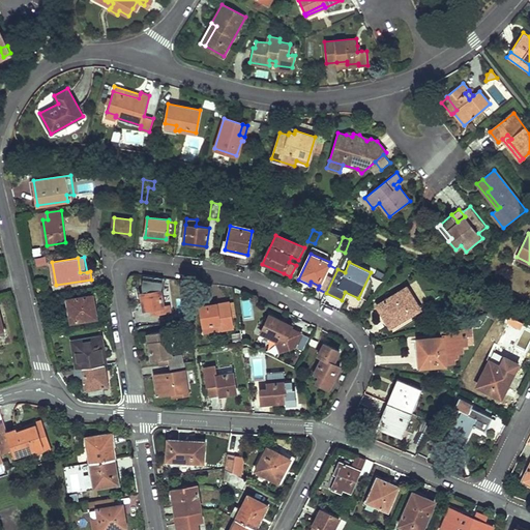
[(163,305),(159,290),(163,290),(164,277),(144,275),(143,286),(144,292),(141,293),(143,301),(145,301),(146,308),(155,307),(156,314),(170,312),(169,305),(163,305)]
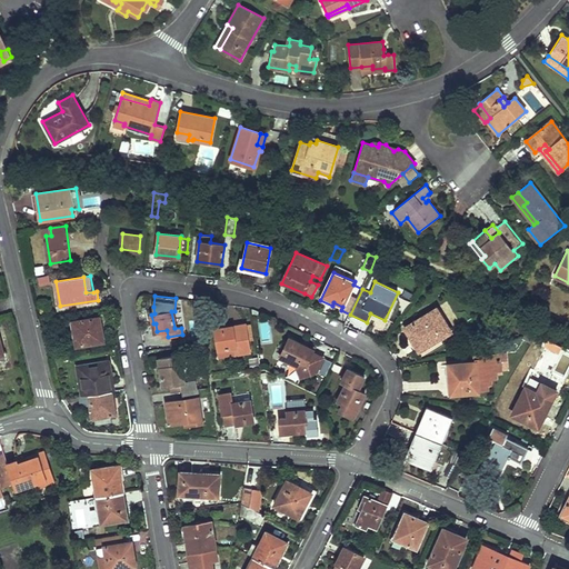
[(436,309),(403,329),(419,351),(450,332),(436,309)]
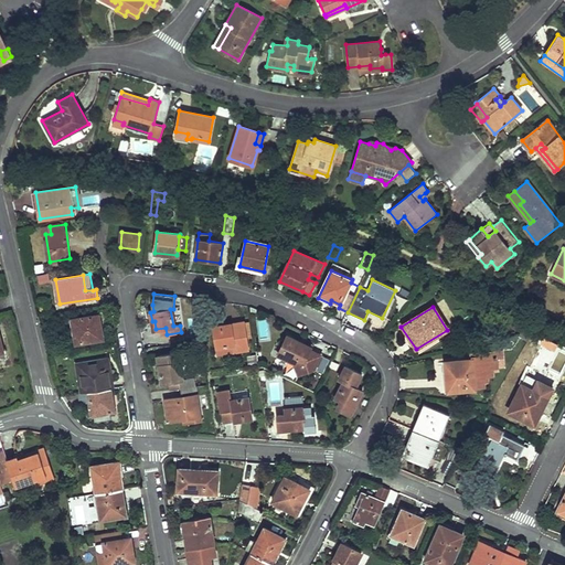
[(99,315),(72,319),(75,343),(99,340),(97,326),(100,326),(99,315)]
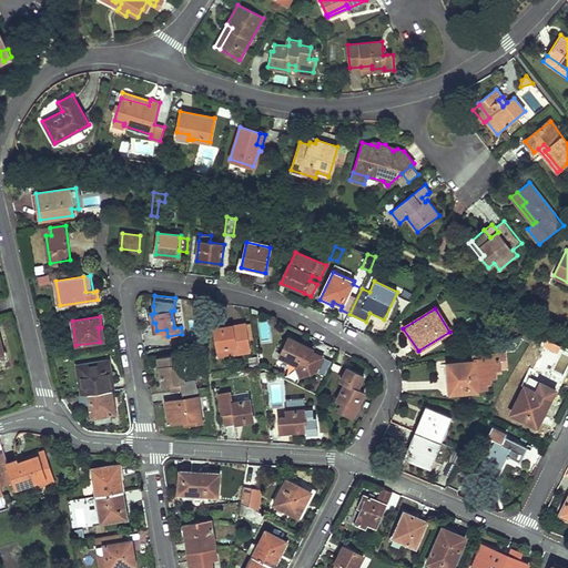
[(245,323),(214,327),(219,356),(250,352),(247,342),(245,323)]
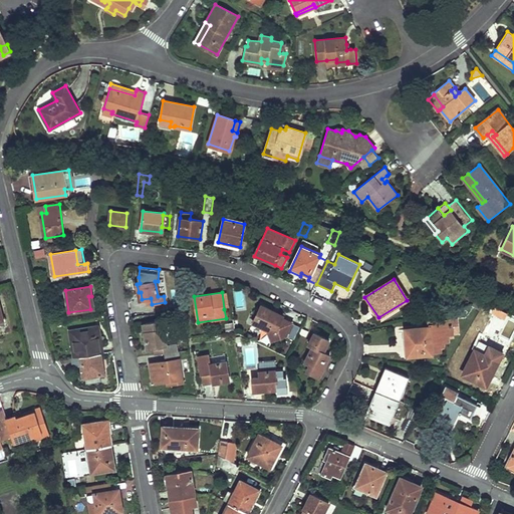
[(485,303),(476,297),(471,305),(480,310),(485,303)]
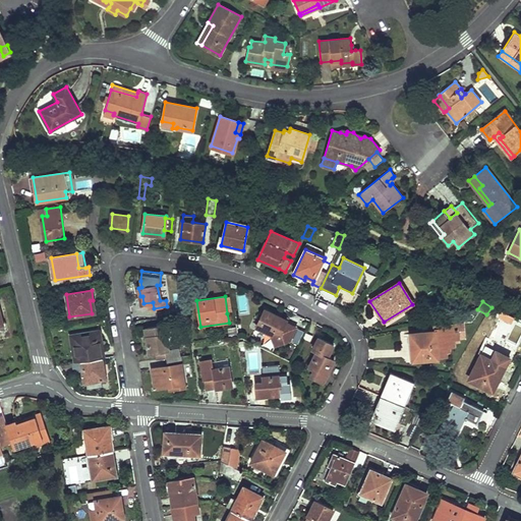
[(286,322),(265,310),(256,327),(265,331),(272,335),(275,344),(290,339),(296,327),(286,322)]
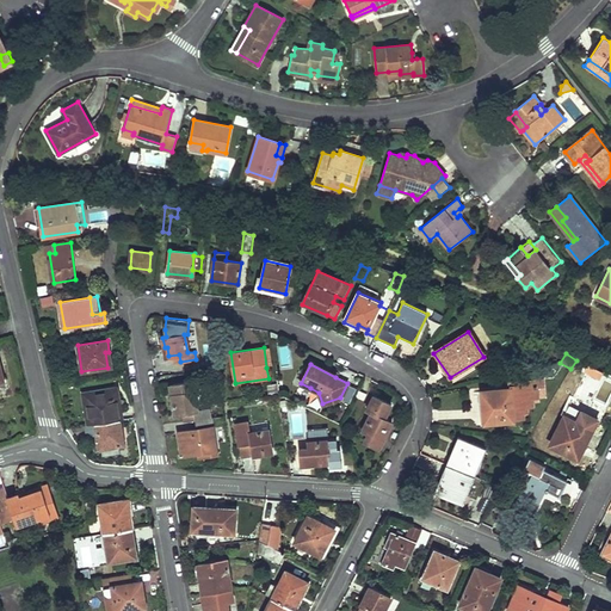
[(597,369),(585,364),(582,370),(593,376),(597,369)]
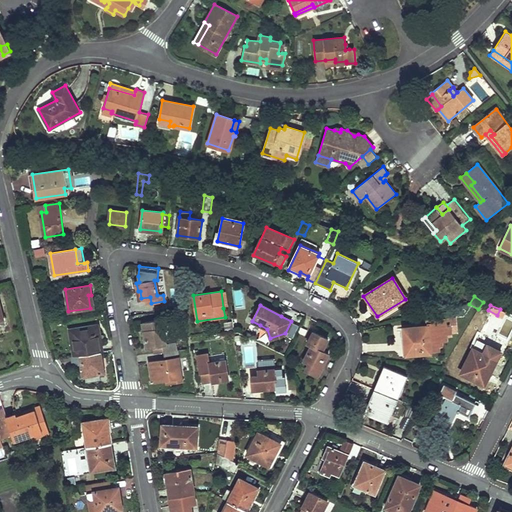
[(427,326),(403,328),(404,339),(409,338),(410,352),(435,350),(450,329),(449,324),(456,323),(455,318),(436,320),(436,323),(427,323),(427,326)]
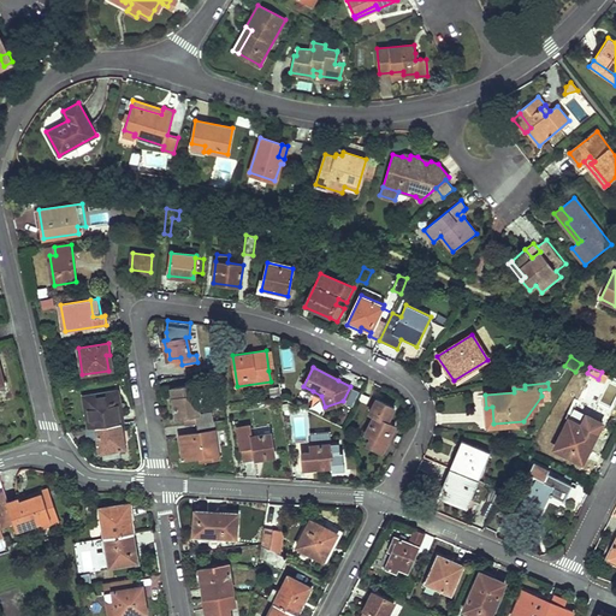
[(196,395),(194,384),(172,388),(173,398),(175,408),(178,408),(179,418),(185,416),(187,425),(197,424),(214,421),(213,412),(199,413),(196,395)]
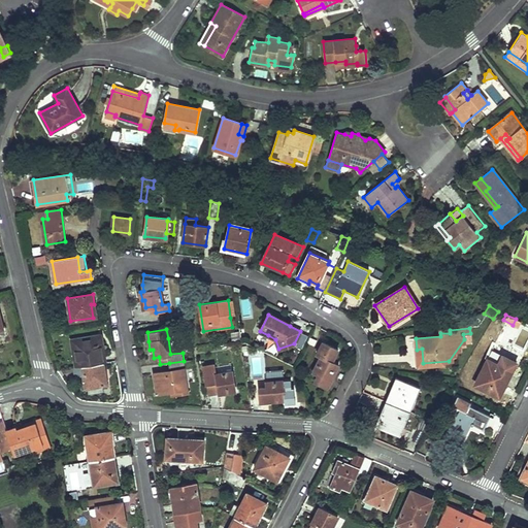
[(301,350),(308,337),(303,334),(296,347),(301,350)]
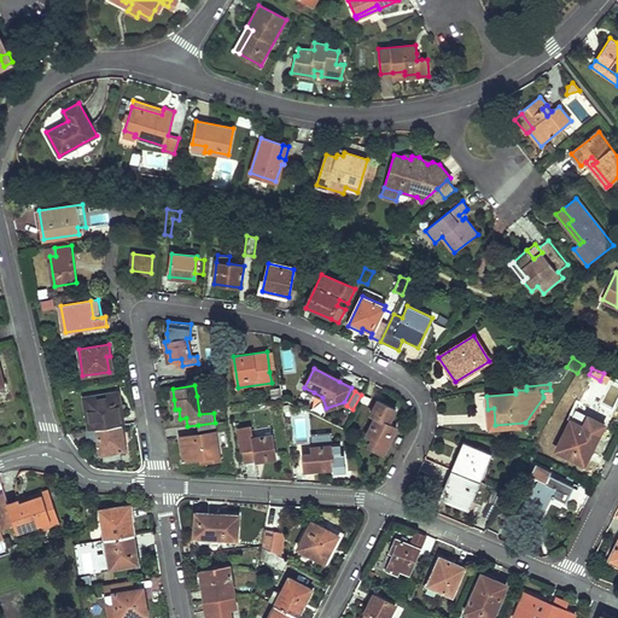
[(322,397),(314,392),(310,400),(319,404),(322,397)]
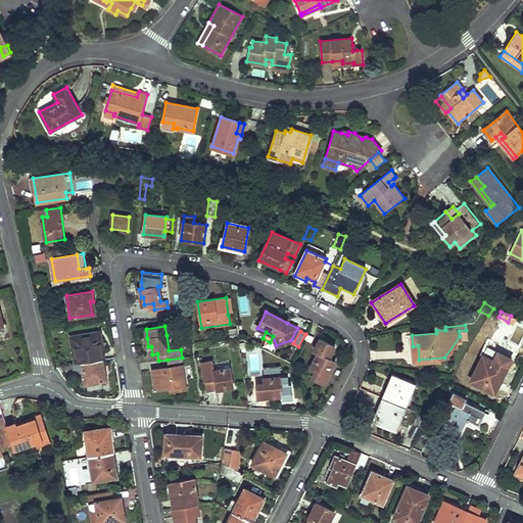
[(102,360),(98,334),(74,337),(77,363),(81,363),(102,360)]
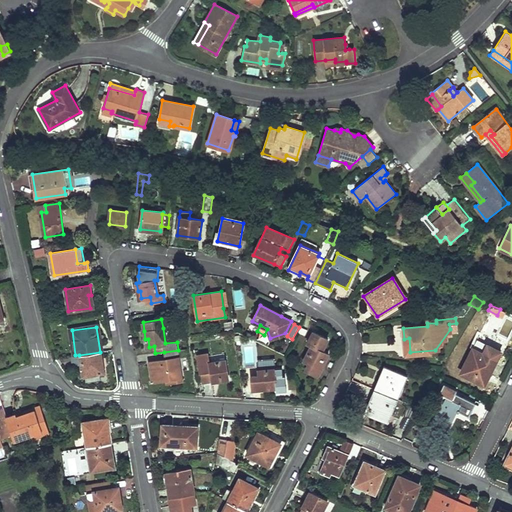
[(323,351),(328,339),(314,332),(309,341),(313,343),(304,361),(309,364),(305,370),(318,376),(329,354),(323,351)]
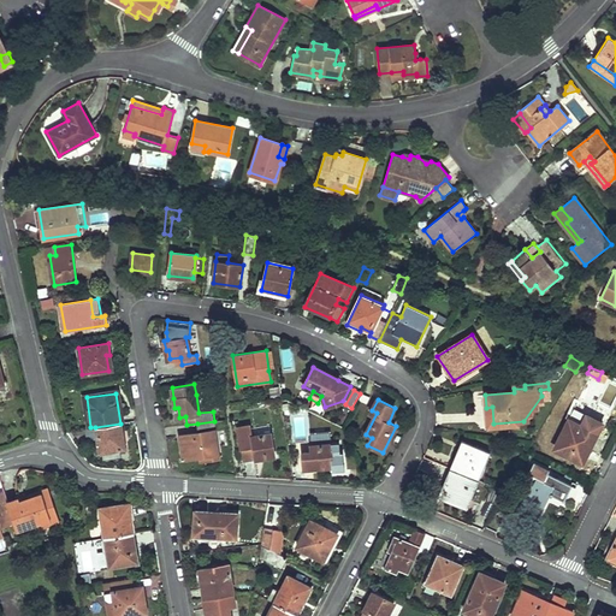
[(602,425),(574,412),(569,420),(563,431),(567,433),(556,451),(584,465),(598,434),(602,425)]
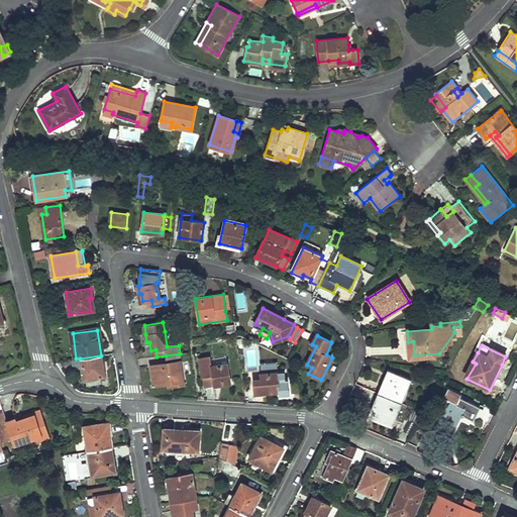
[(167,363),(150,365),(154,386),(173,383),(173,385),(185,384),(180,353),(166,355),(167,363)]
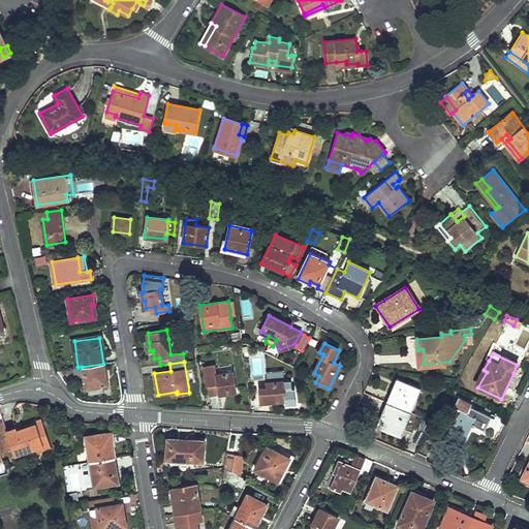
[(82,367),(85,389),(106,384),(103,364),(82,367)]
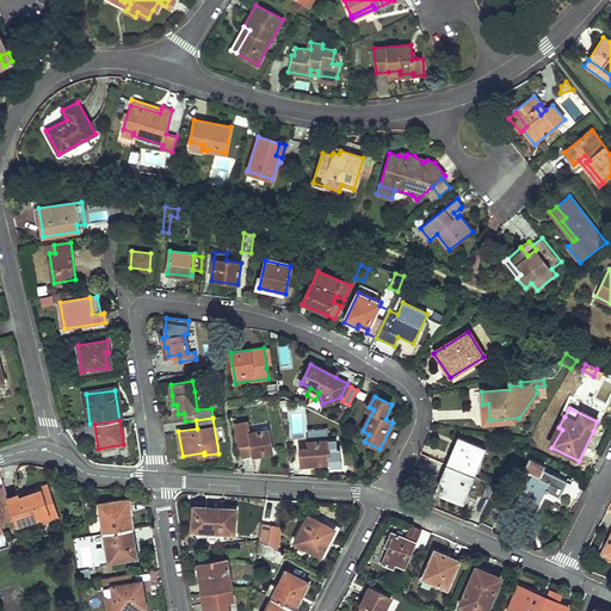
[(273,452),(270,430),(252,432),(251,425),(241,426),(244,443),(245,442),(252,442),(253,452),(263,450),(264,455),(273,452)]
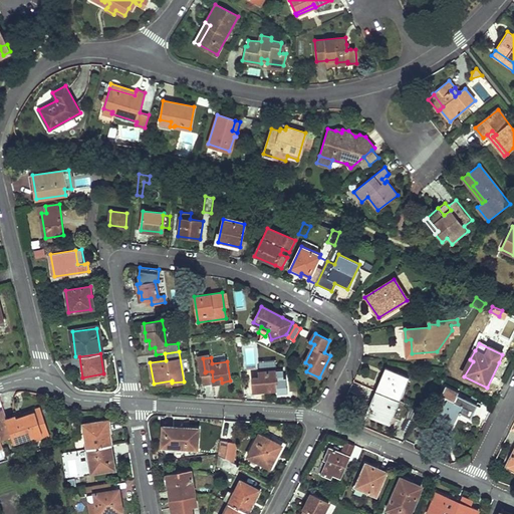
[(399,401),(408,377),(384,367),(380,377),(382,378),(377,392),(399,401)]
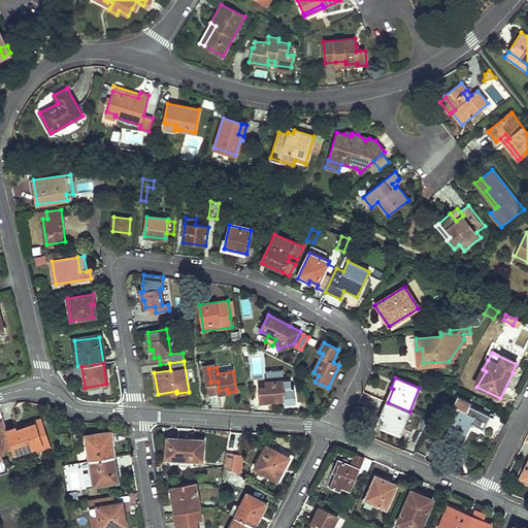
[(289,381),(266,383),(266,389),(259,390),(260,402),(286,400),(286,405),(294,404),(292,392),(290,392),(289,381)]
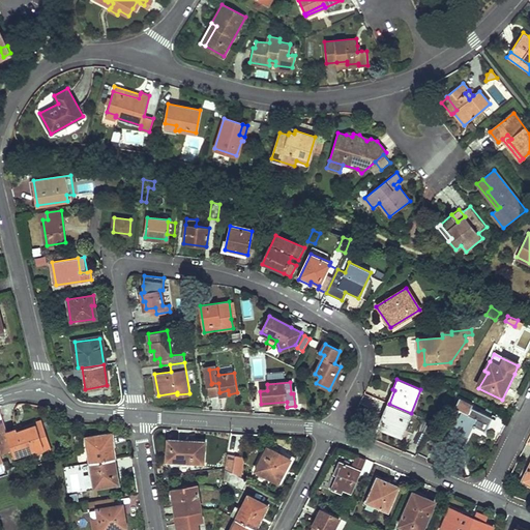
[(492,419),(471,408),(472,406),(459,399),(454,408),(461,412),(458,417),(457,417),(445,440),(462,448),(473,425),(486,432),(492,419)]
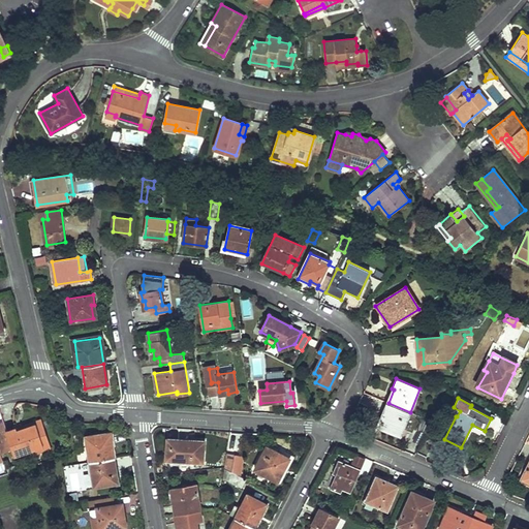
[(399,437),(410,412),(389,403),(386,402),(381,412),(384,413),(378,428),(399,437)]
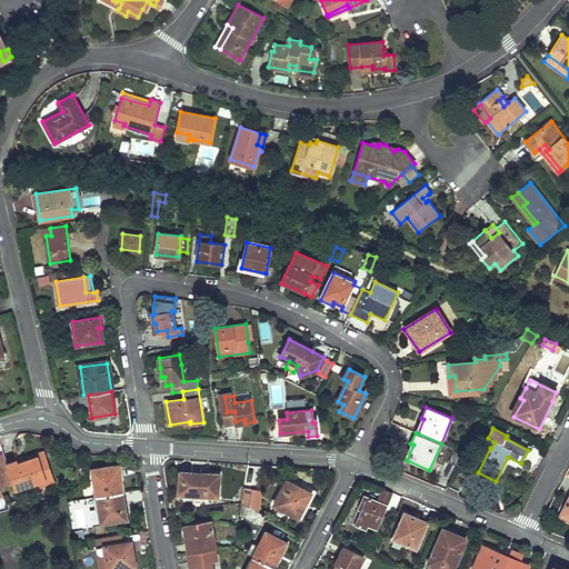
[(413,445),(410,443),(403,459),(407,460),(413,445)]
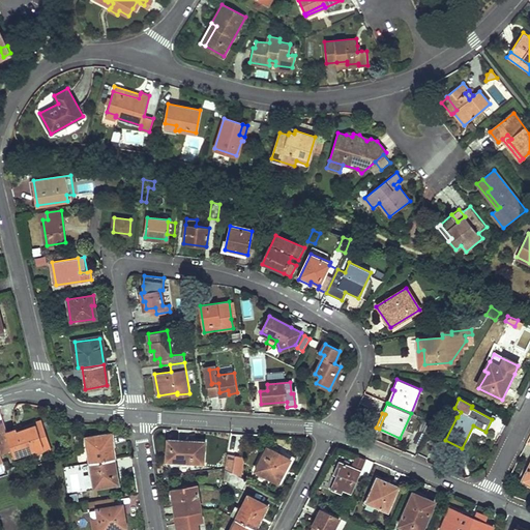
[(434,422),(423,418),(418,430),(428,433),(434,422)]
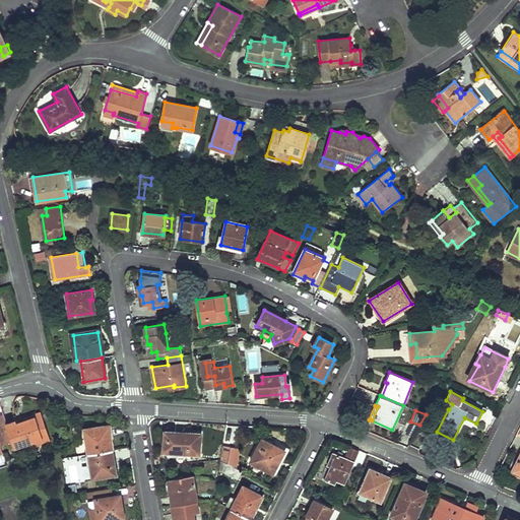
[(40,414),(16,421),(16,425),(34,419),(40,440),(30,443),(31,447),(49,441),(40,414)]
